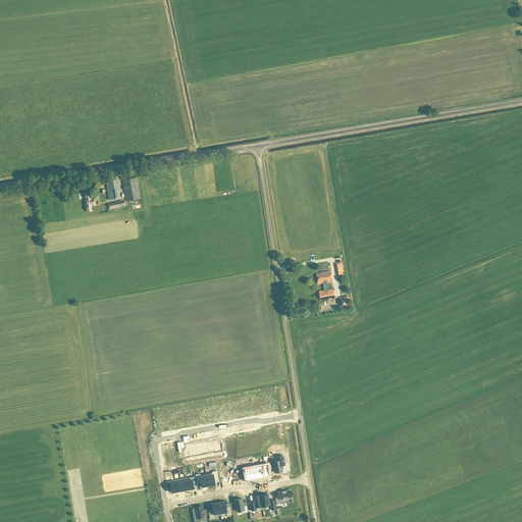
[(137,177),(122,180),(125,202),(140,199),(137,177)]
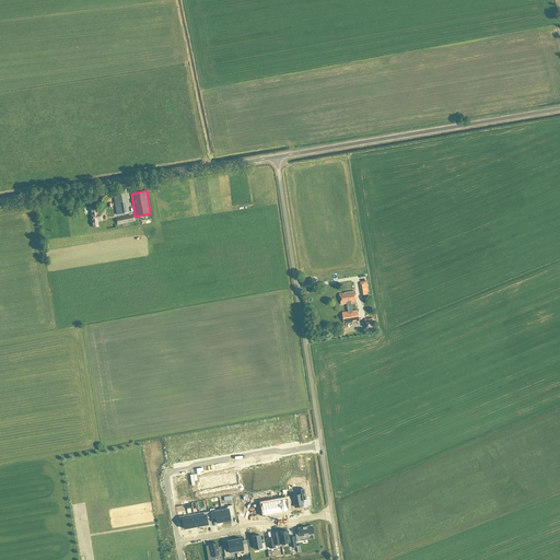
[(125,194),(114,195),(117,214),(128,213),(125,194)]
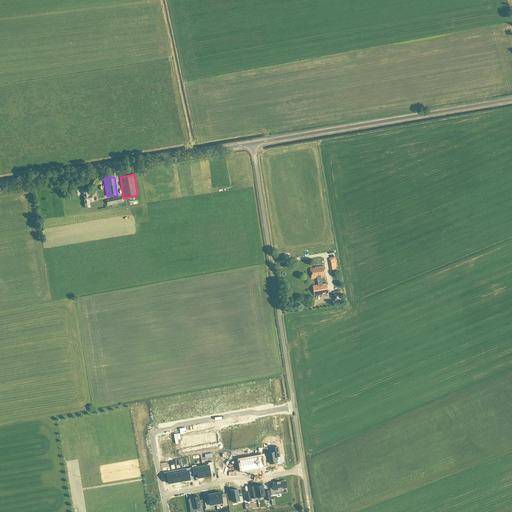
[(88,188),(82,189),(85,208),(89,207),(89,202),(93,202),(92,194),(89,195),(88,188)]
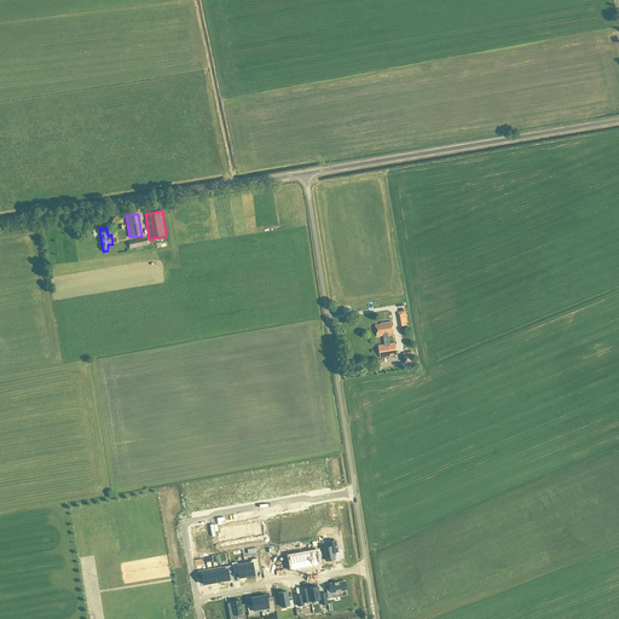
[(128,242),(129,249),(149,244),(148,237),(128,242)]
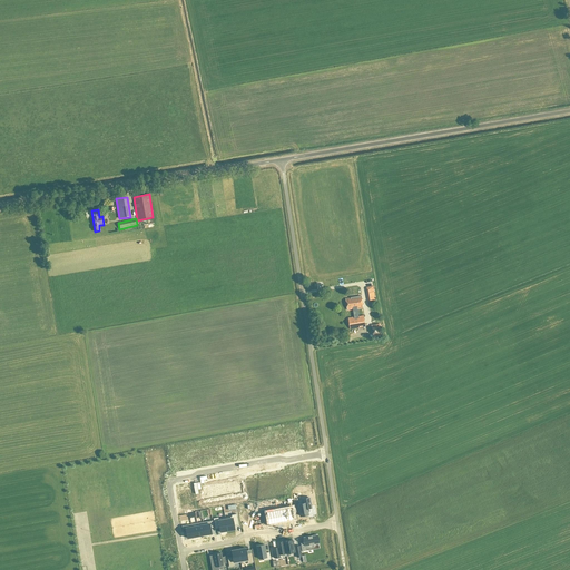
[(375,300),(373,286),(366,287),(366,288),(369,301),(375,300)]
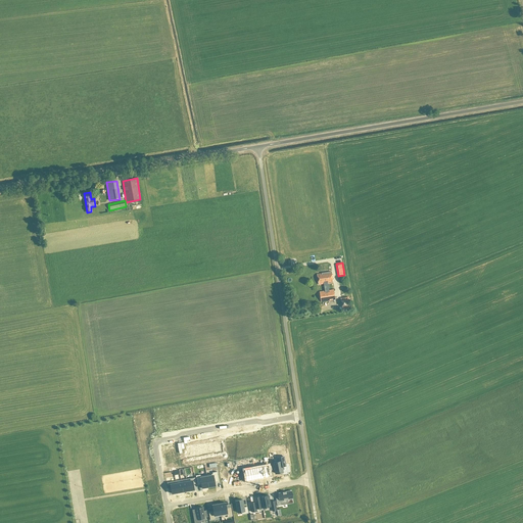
[(319,285),(324,284),(324,283),(333,282),(331,273),(318,275),(319,285)]
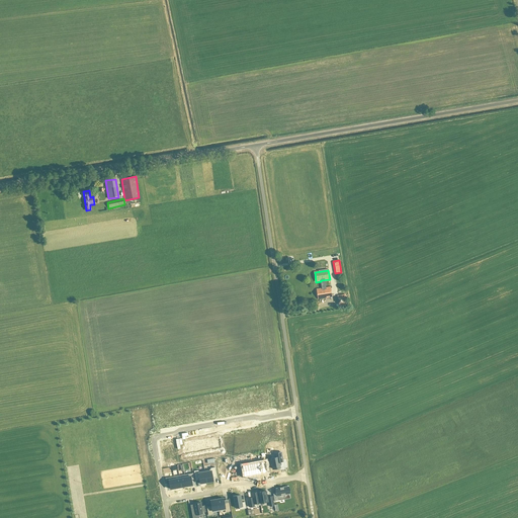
[(332,297),(331,287),(317,289),(318,299),(332,297)]
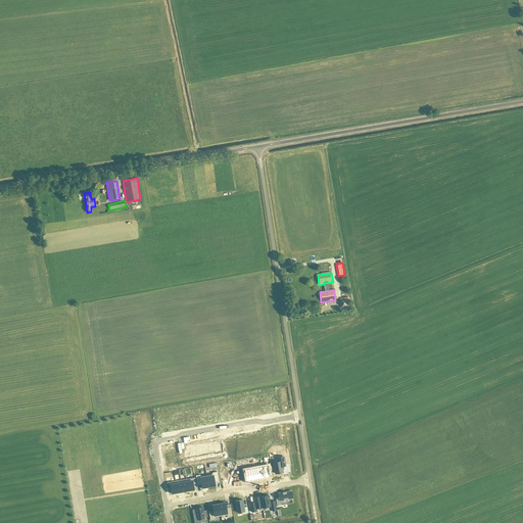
[(348,297),(341,298),(341,299),(343,308),(350,307),(348,297)]
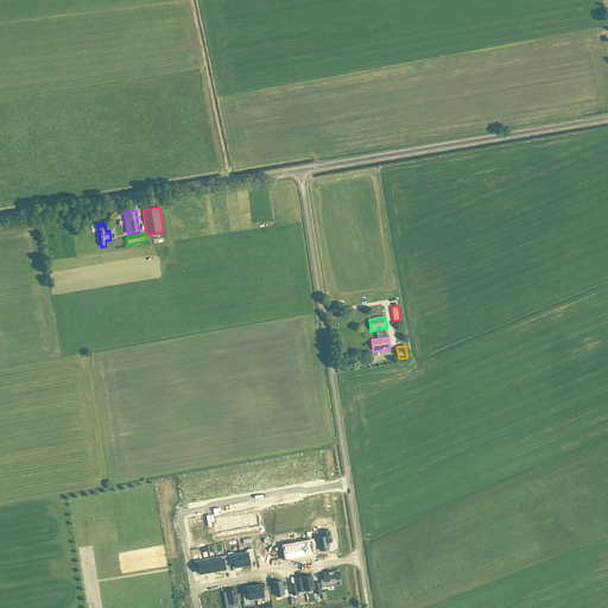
[(244,476),(236,477),(239,492),(247,491),(246,482),(251,482),(248,474),(244,475),(244,476)]
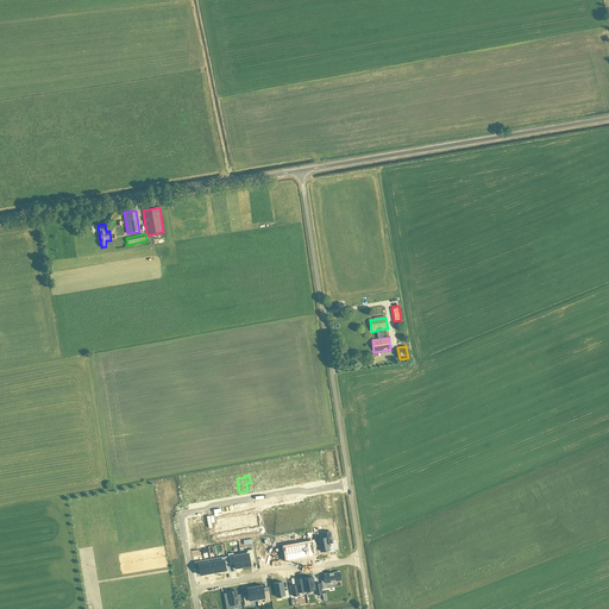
[(230,477),(224,478),(225,488),(230,487),(231,494),(239,493),(237,478),(231,479),(230,477)]
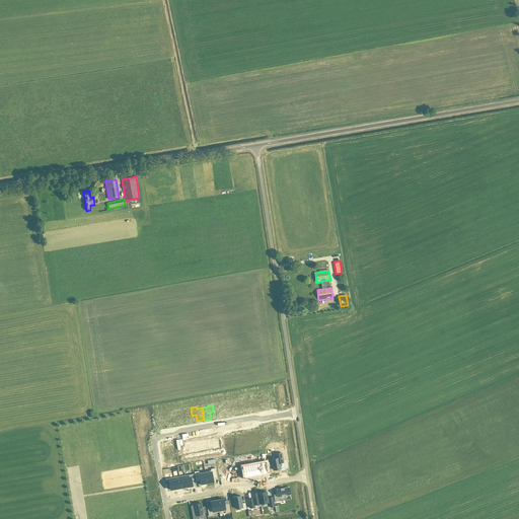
[(163,415),(156,417),(158,428),(166,427),(165,423),(171,422),(170,415),(164,416),(163,415)]
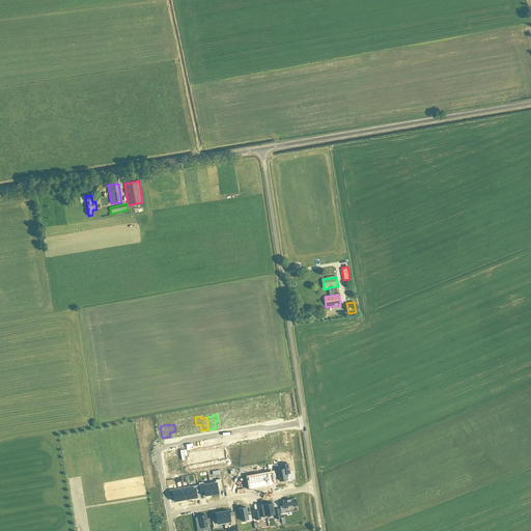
[(223,448),(216,449),(218,458),(217,458),(218,459),(224,458),(223,448)]
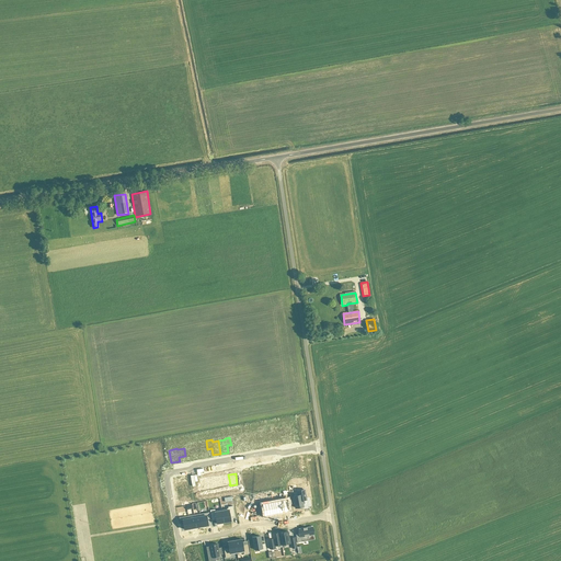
[(186,479),(185,480),(187,494),(194,493),(199,493),(197,483),(196,483),(194,483),(193,483),(192,478),(191,479),(191,478),(186,478),(186,479)]
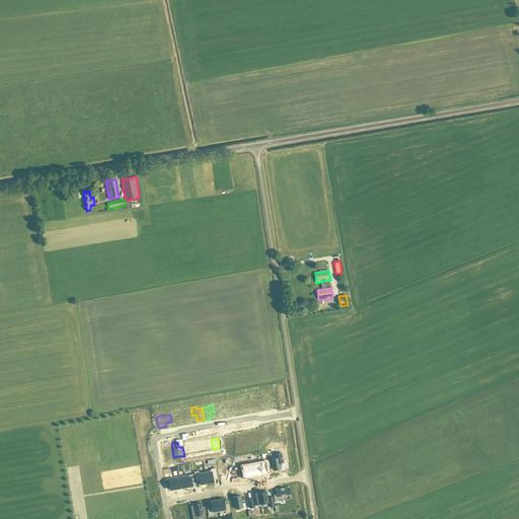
[(192,442),(184,443),(187,453),(192,452),(194,452),(192,442)]
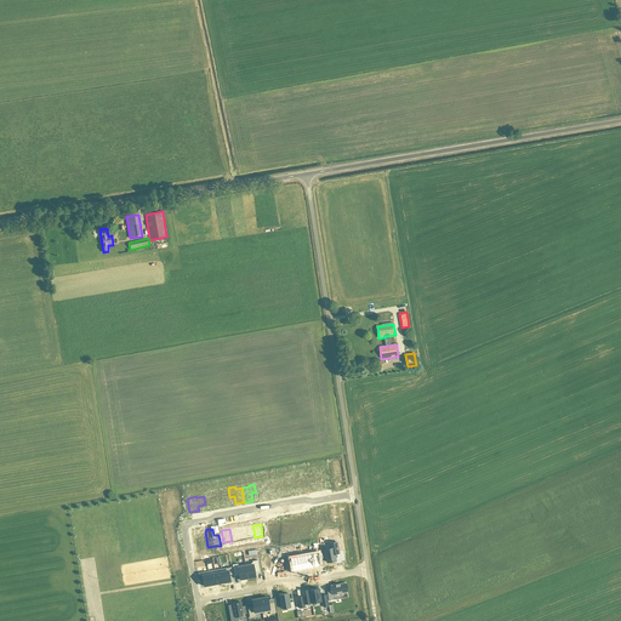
[(198,537),(194,537),(195,548),(208,547),(205,531),(197,533),(198,537)]
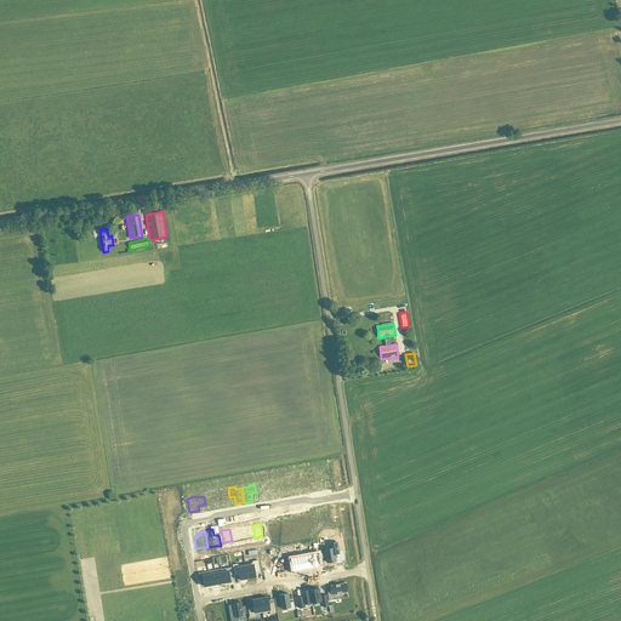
[(325,551),(324,551),(325,558),(326,557),(328,563),(336,560),(334,552),(339,552),(337,542),(329,543),(330,548),(325,550),(325,551)]
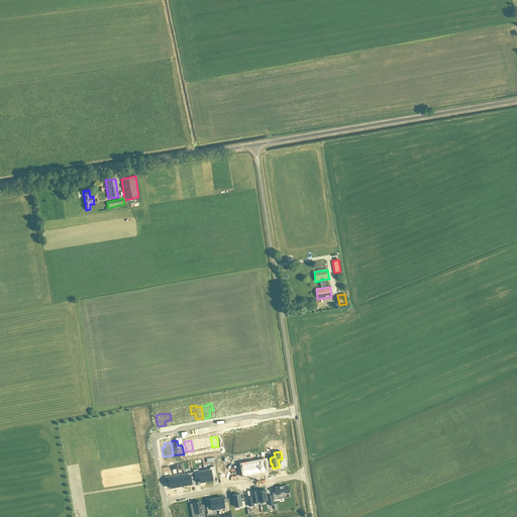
[(261,461),(262,472),(267,471),(266,466),(269,464),(268,460),(261,461)]
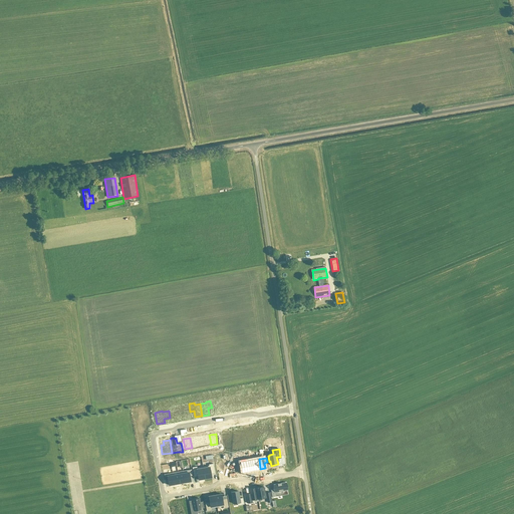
[(209,466),(203,467),(205,479),(212,478),(211,474),(215,473),(213,464),(209,465),(209,466)]
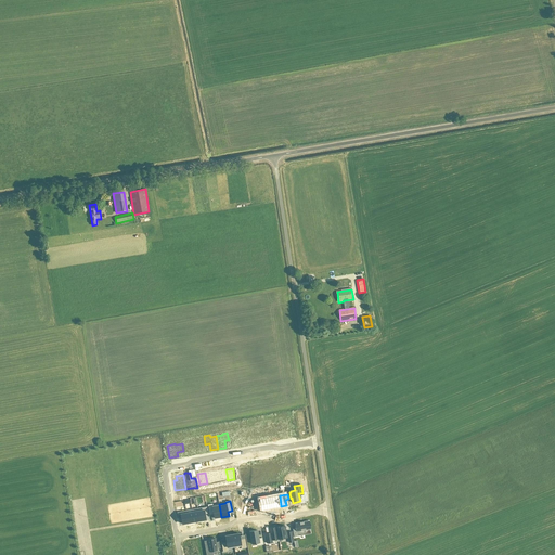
[(213,504),(208,505),(209,515),(214,514),(215,518),(216,518),(216,519),(221,518),(220,517),(221,517),(219,504),(213,505),(213,504)]
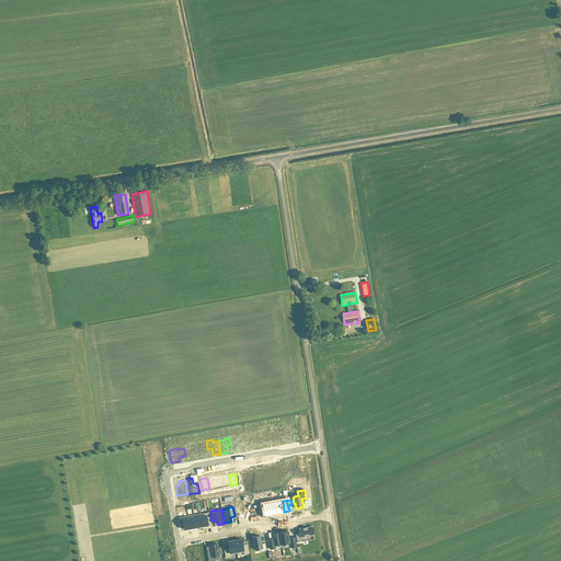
[(209,513),(199,514),(203,526),(208,525),(207,519),(210,518),(209,513)]
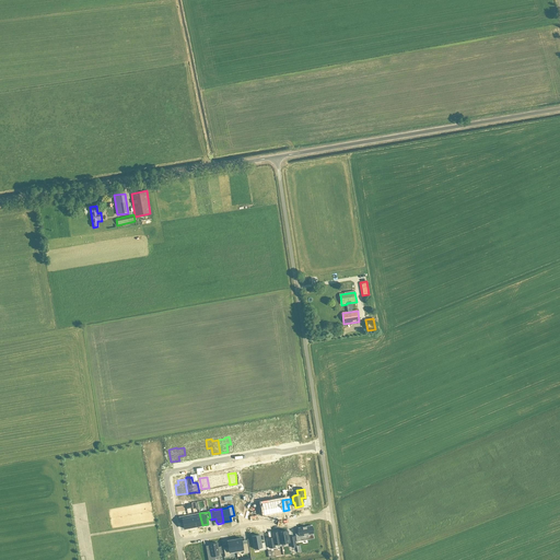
[(188,515),(178,517),(179,523),(183,523),(184,528),(190,527),(188,515)]
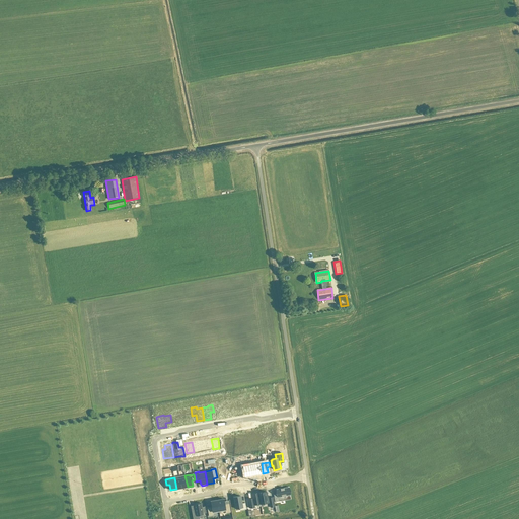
[(279,502),(279,501),(286,499),(285,496),(290,495),(289,488),(277,490),(278,494),(274,495),(275,502),(279,502)]
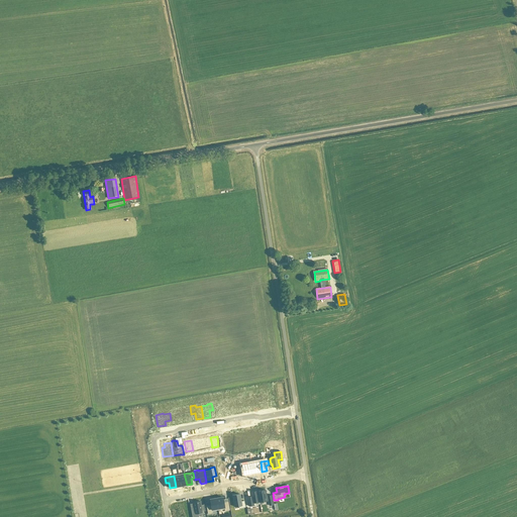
[(268,501),(266,490),(257,491),(260,504),(261,504),(260,502),(268,501)]
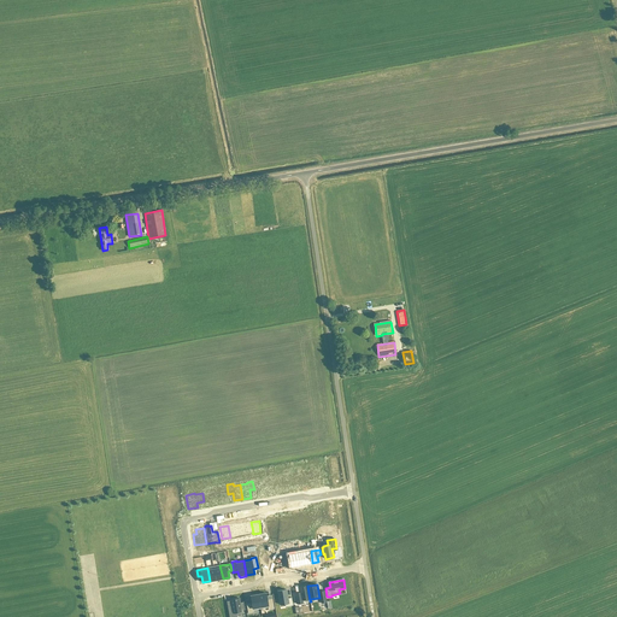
[(307,586),(299,587),(300,592),(295,593),(298,604),(310,601),(307,586)]
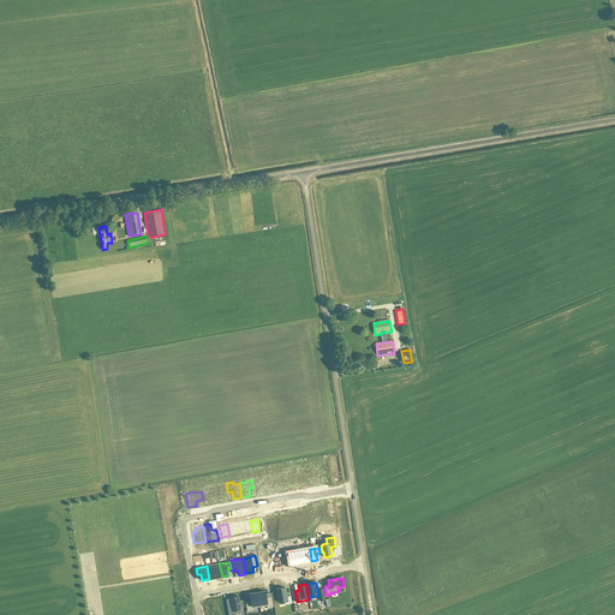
[(285,587),(278,589),(280,603),(284,602),(285,605),(292,603),(291,596),(287,597),(285,587)]
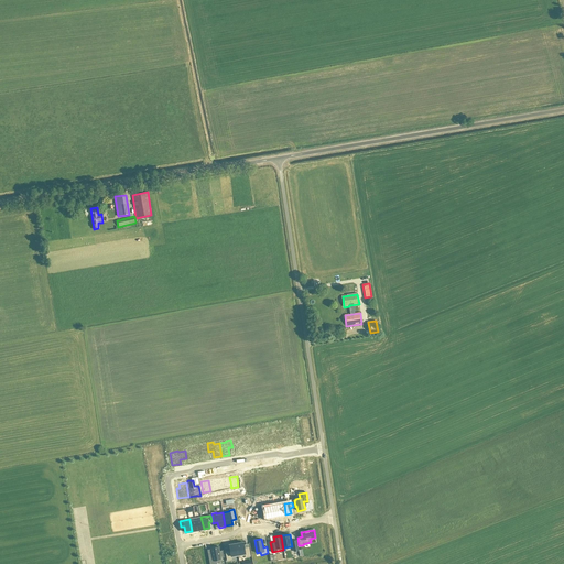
[(236,543),(238,556),(245,555),(246,557),(251,556),(249,548),(245,549),(243,542),(236,543)]
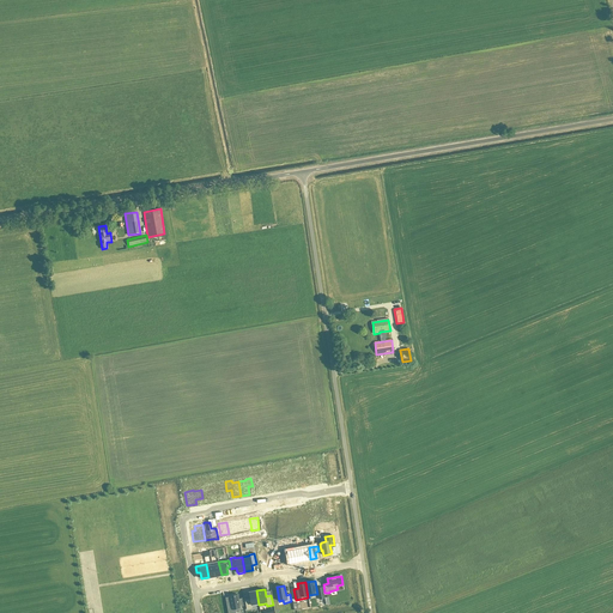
[(259,605),(256,590),(255,590),(250,590),(250,592),(249,592),(250,599),(244,600),(247,610),(253,608),(252,606),(259,605)]
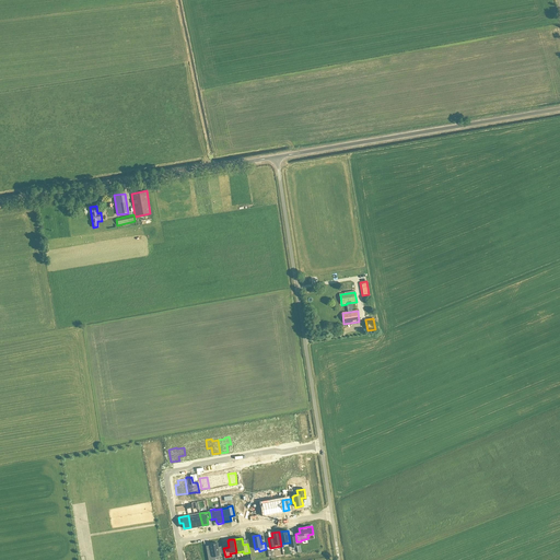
[(209,544),(210,550),(207,550),(208,559),(214,559),(214,556),(219,556),(219,555),(222,553),(221,546),(220,546),(221,547),(218,547),(217,543),(209,544)]
